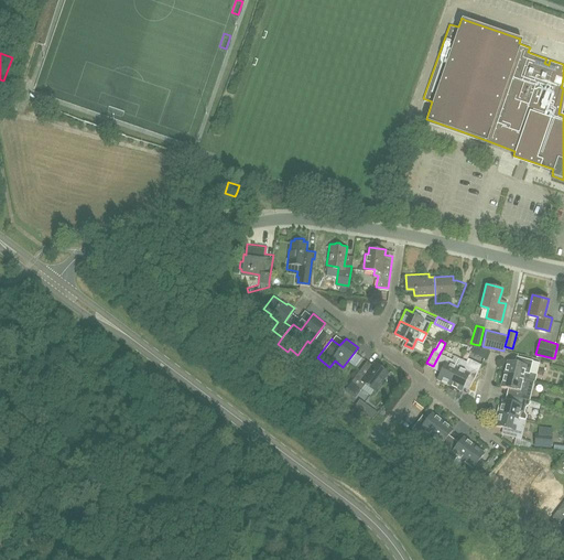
[(470,352),(484,357),(487,351),(488,347),(483,346),(479,345),(474,344),(470,352)]
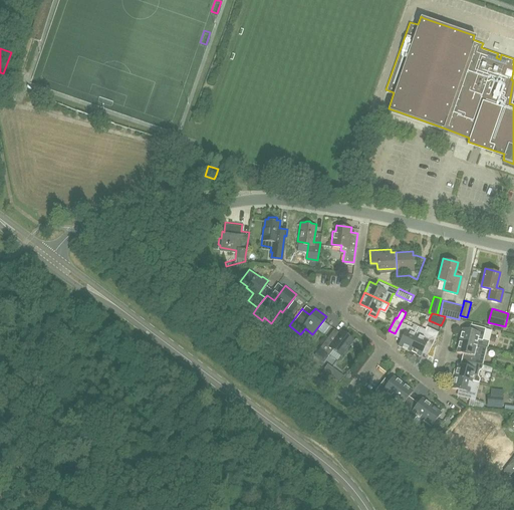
[(417,332),(421,325),(404,317),(402,320),(414,325),(412,330),(417,332)]
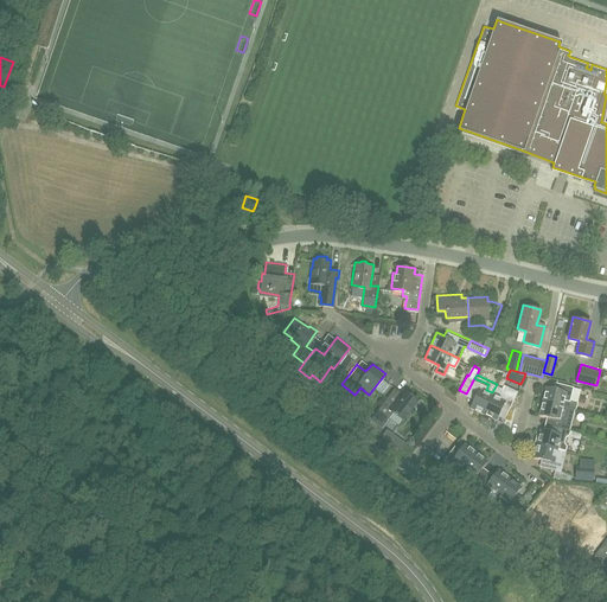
[(487,403),(492,392),(486,390),(489,384),(474,378),(466,394),(474,397),(470,405),(483,411),(487,403)]
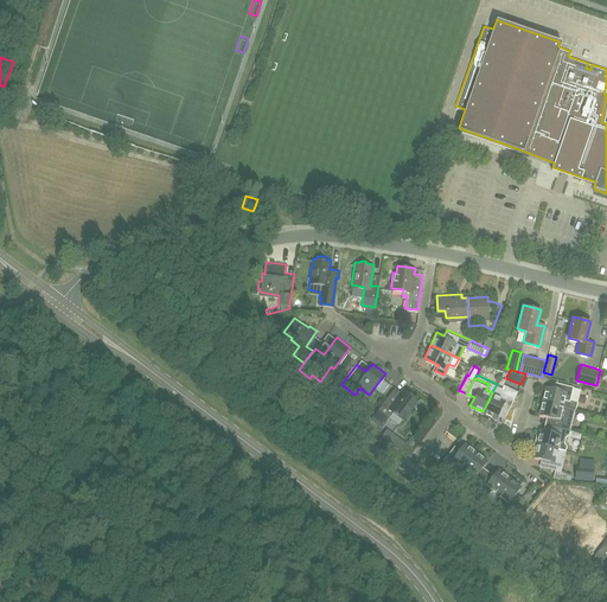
[(510,404),(513,397),(517,390),(503,383),(502,386),(497,384),(492,392),(487,403),(483,411),(493,417),(496,418),(504,402),(510,404)]
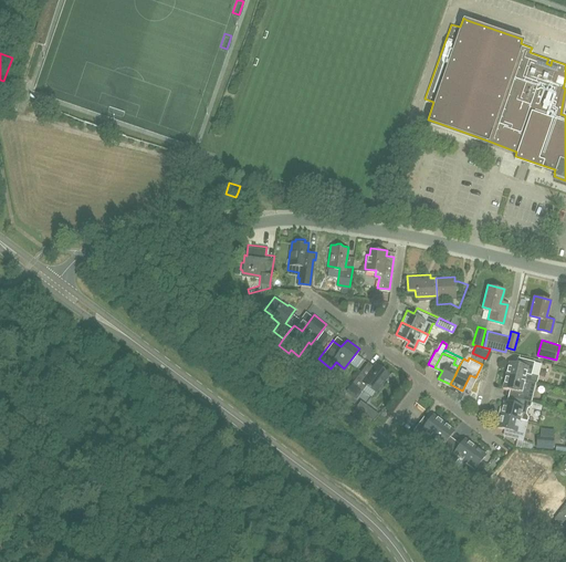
[(536,380),(541,361),(525,357),(524,363),(515,362),(509,360),(505,373),(536,380)]
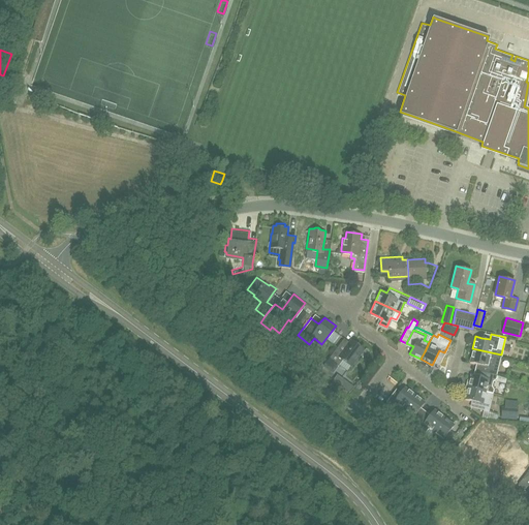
[(329,356),(330,357),(323,364),(320,368),(329,374),(333,370),(334,371),(343,358),(351,364),(359,353),(358,353),(363,346),(351,337),(345,344),(346,345),(343,349),(337,345),(329,356)]
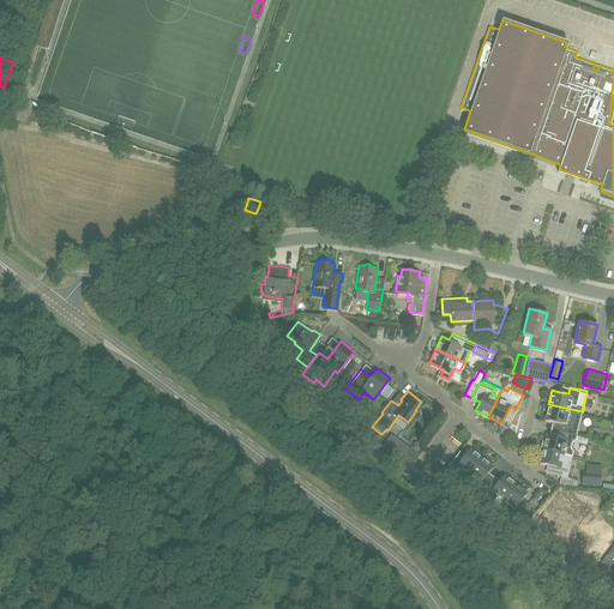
[(351,399),(343,392),(337,399),(345,406),(350,401),(351,399)]
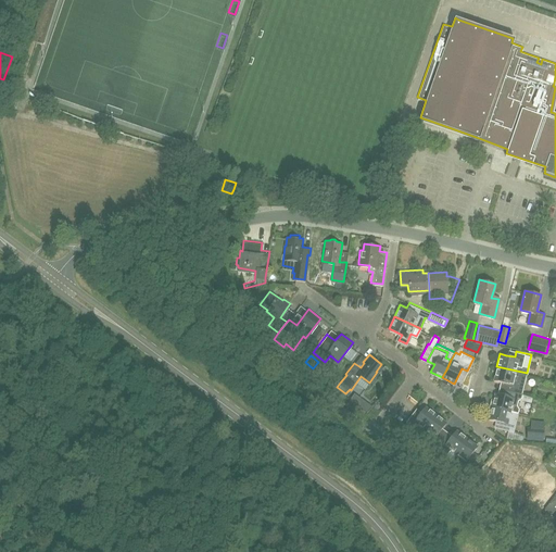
[(527,373),(496,366),(494,379),(500,380),(510,383),(508,389),(512,390),(521,392),(527,373)]
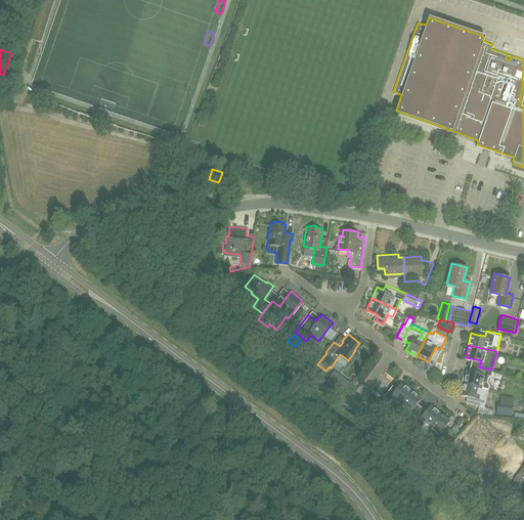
[(312,353),(309,358),(317,364),(320,360),(312,353)]
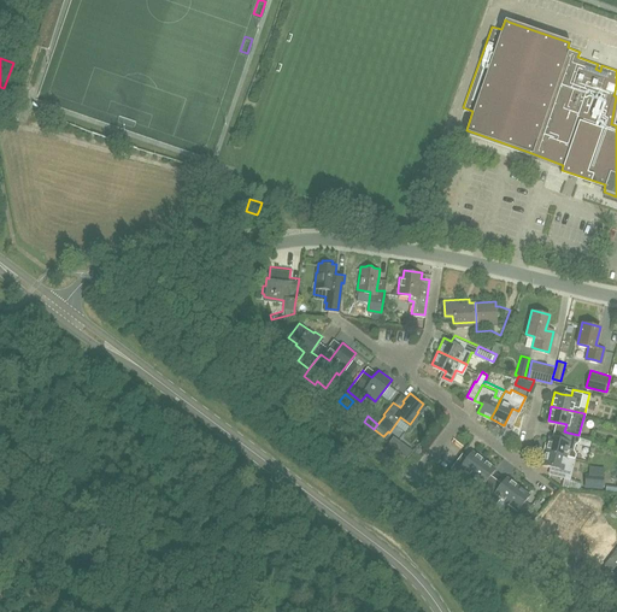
[(566,424),(554,422),(551,435),(565,439),(568,433),(564,431),(566,424)]
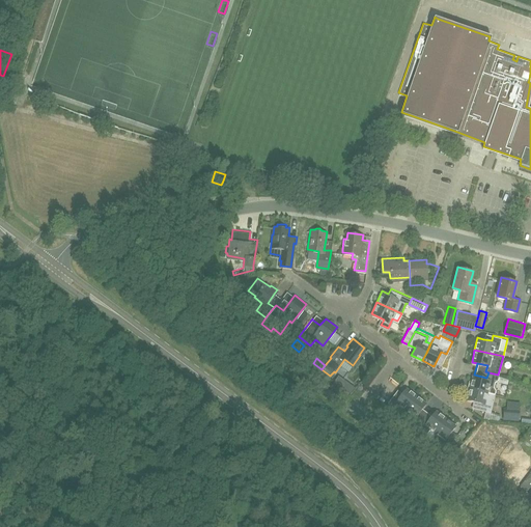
[(498,376),(498,375),(488,372),(486,378),(474,375),(473,375),(472,379),(471,379),(470,379),(468,386),(495,392),(495,390),(494,387),(495,382),(497,380),(498,376)]
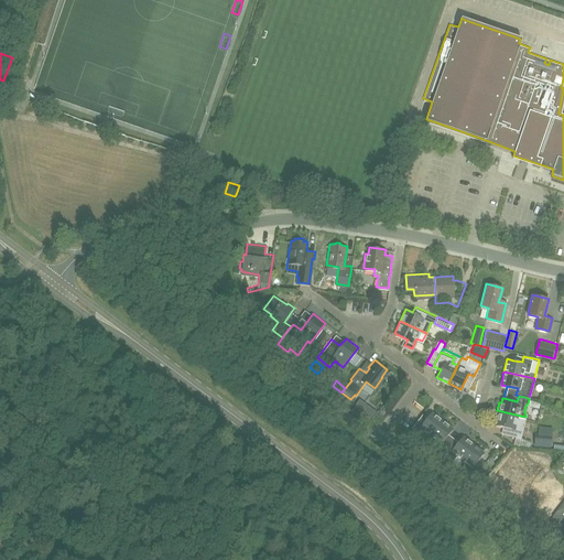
[(376,411),(358,398),(355,402),(372,416),(376,411)]
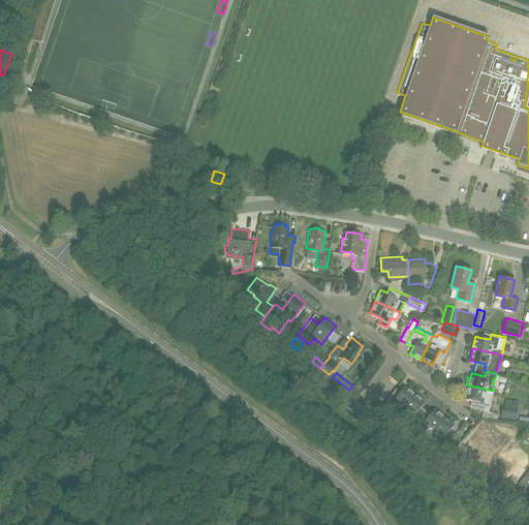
[(493,392),(493,391),(466,384),(464,392),(465,393),(466,393),(465,397),(471,398),(480,401),(479,407),(481,407),(489,409),(493,392)]
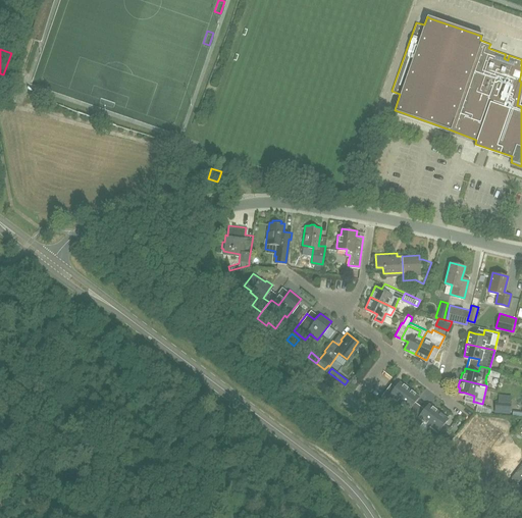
[(394,409),(409,387),(400,380),(396,384),(390,381),(381,394),(390,401),(387,405),(394,409)]
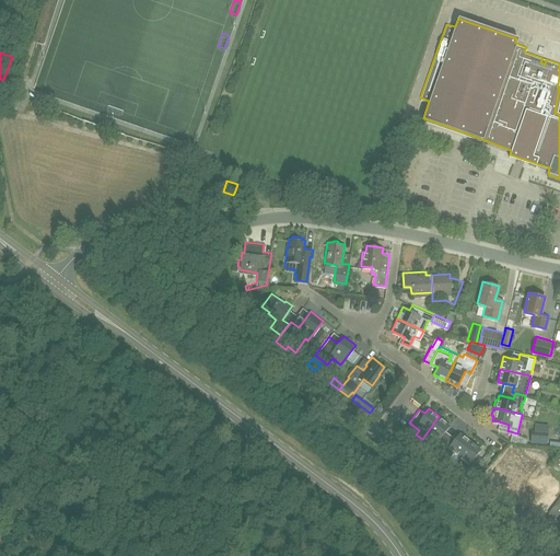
[(440,447),(444,441),(440,437),(450,424),(439,416),(422,439),(427,442),(429,442),(431,440),(440,447)]
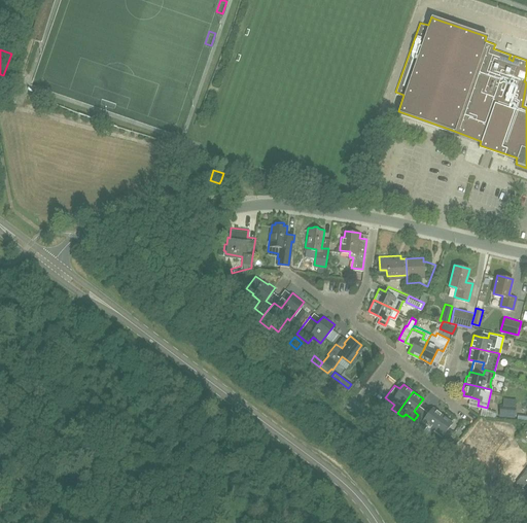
[(479,399),(469,396),(467,404),(478,406),(479,399)]
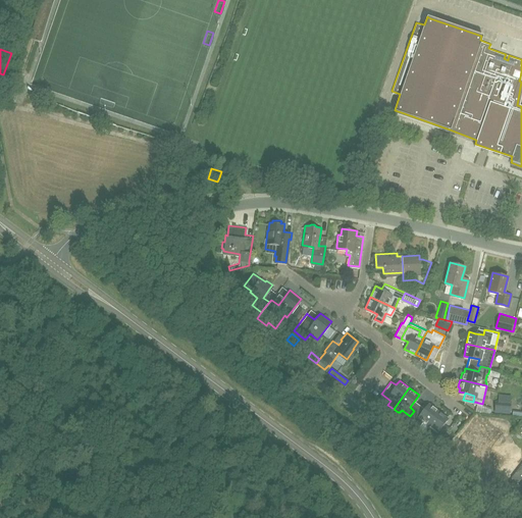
[(510,412),(511,400),(511,394),(499,393),(498,399),(494,399),(493,411),(510,412)]
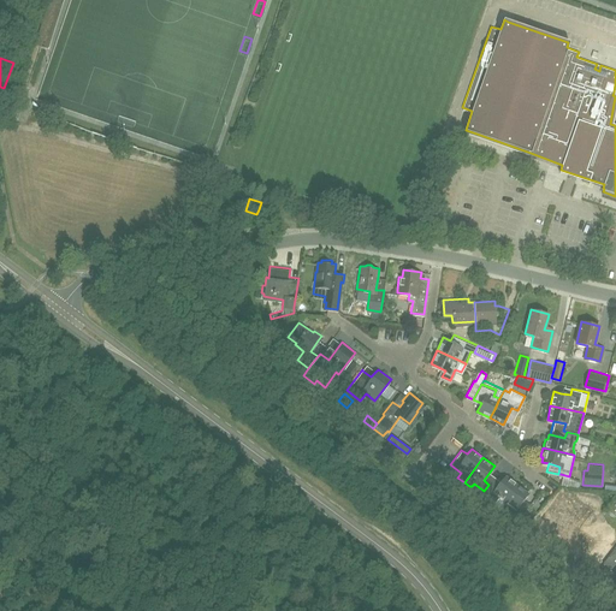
[(451,478),(444,473),(438,480),(446,485),(451,478)]
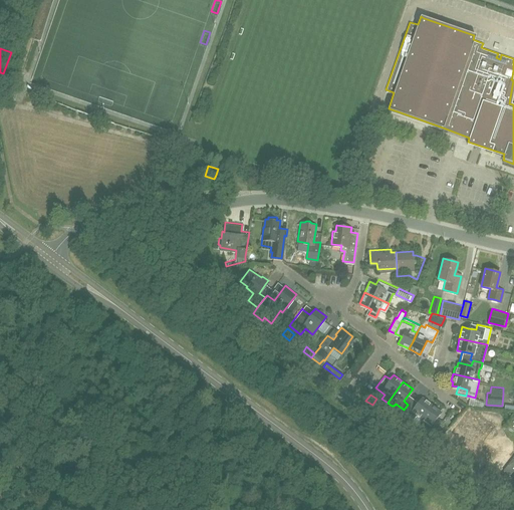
[(421,417),(432,404),(422,396),(413,409),(408,405),(404,410),(414,418),(417,414),(421,417)]
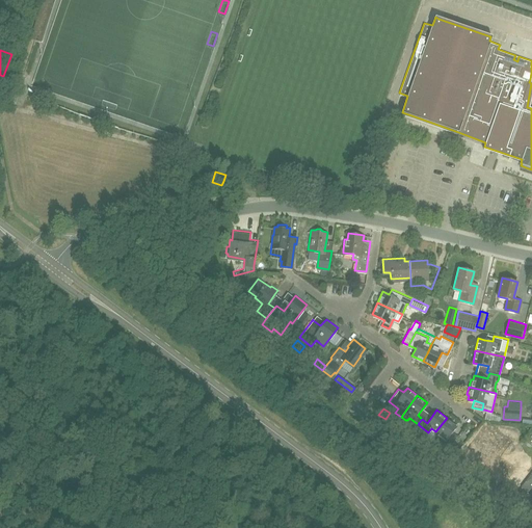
[(491,412),(484,410),(483,419),(500,421),(500,415),(491,412)]
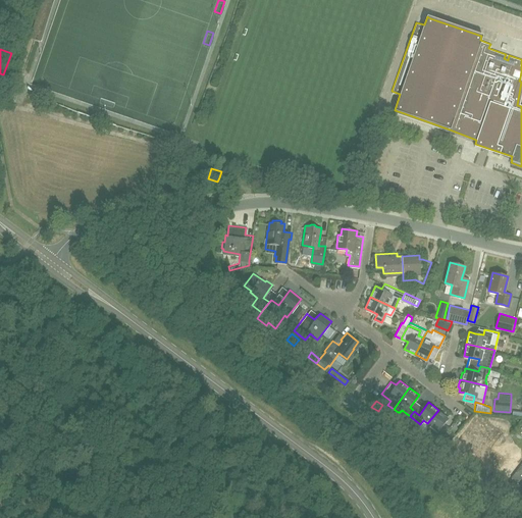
[(513,410),(512,416),(521,416),(521,408),(521,411),(513,410)]
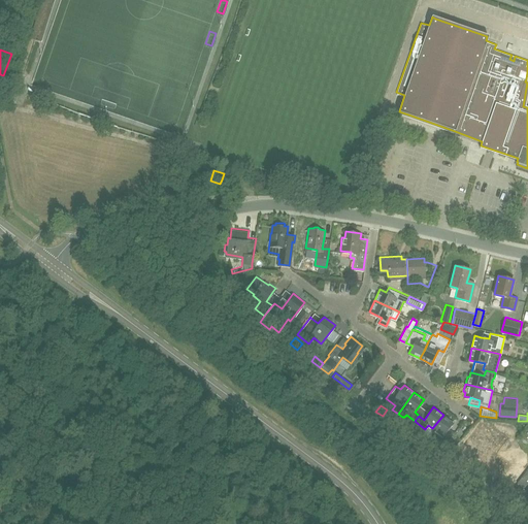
[(443,415),(432,428),(426,437),(432,443),(438,441),(439,439),(444,444),(450,436),(444,433),(453,422),(443,415)]
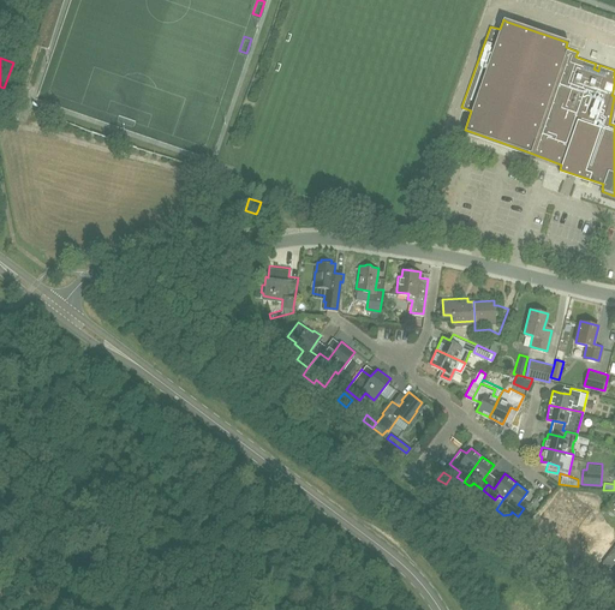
[(550,506),(547,510),(560,520),(555,526),(559,528),(556,533),(555,536),(579,554),(584,548),(592,537),(568,519),(581,501),(573,495),(572,497),(562,490),(550,506)]
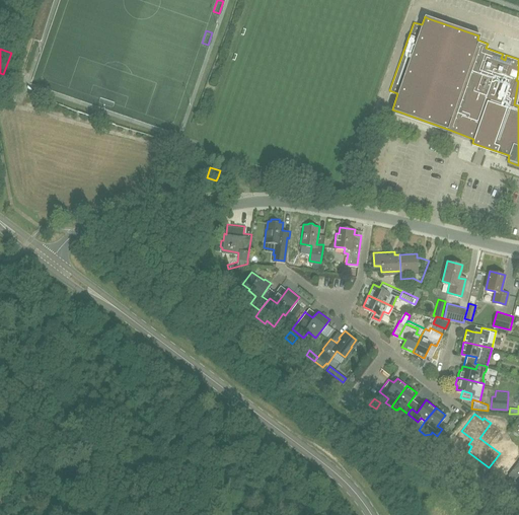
[(435,450),(440,444),(444,439),(445,437),(441,434),(436,441),(432,437),(427,444),(435,450)]
